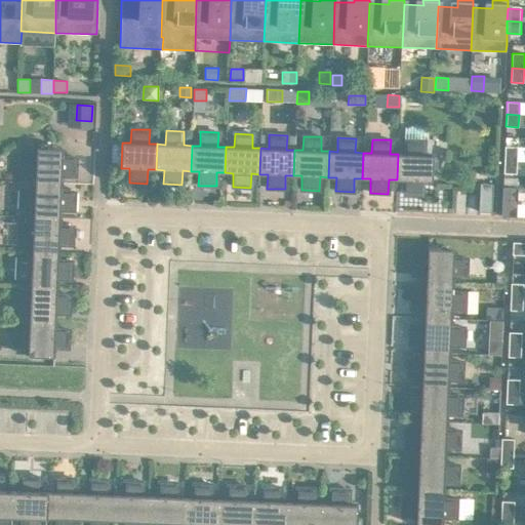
[(398,154),(397,179),(405,180),(404,194),(422,195),(422,180),(432,182),(433,156),(425,155),(425,142),(407,140),(406,155),(398,154)]
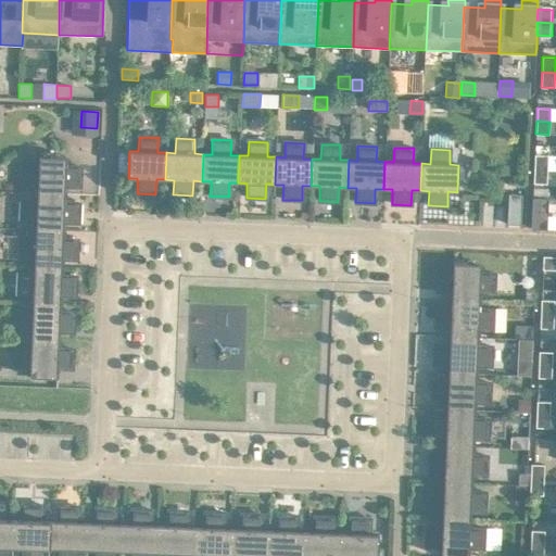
[(534,155),(534,169),(547,169),(547,155),(534,155)]
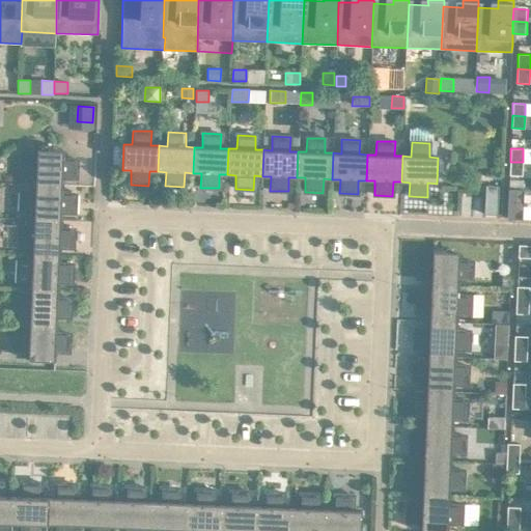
[(36,176),(35,185),(61,186),(62,177),(76,178),(77,160),(62,159),(63,150),(37,149),(36,158),(23,158),(22,175),(36,176)]
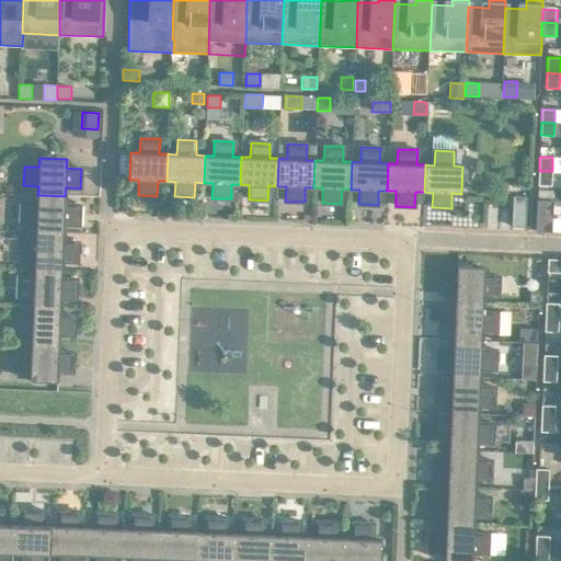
[(552,171),(539,171),(538,185),(551,185),(552,171)]
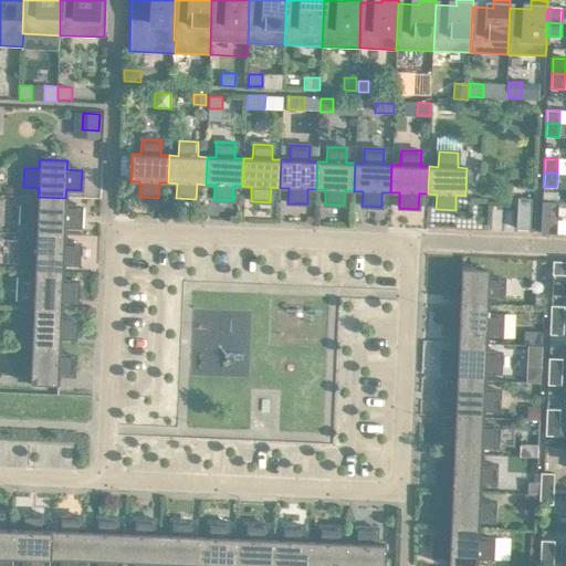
[(37,224),(37,234),(64,236),(64,227),(80,227),(81,208),(65,207),(65,198),(38,197),(38,206),(22,205),(21,224),(37,224)]
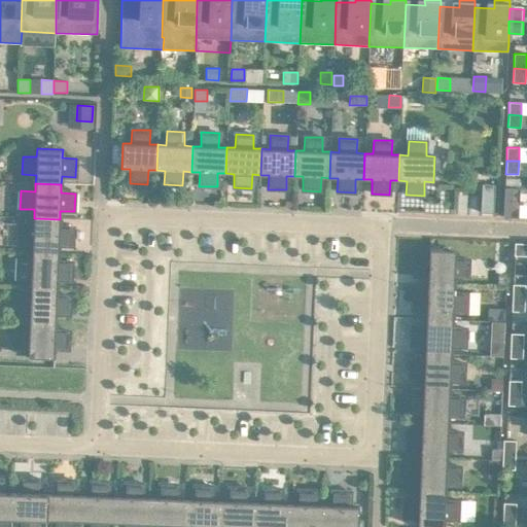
[(495,184),(483,184),(482,211),(494,211),(495,184)]
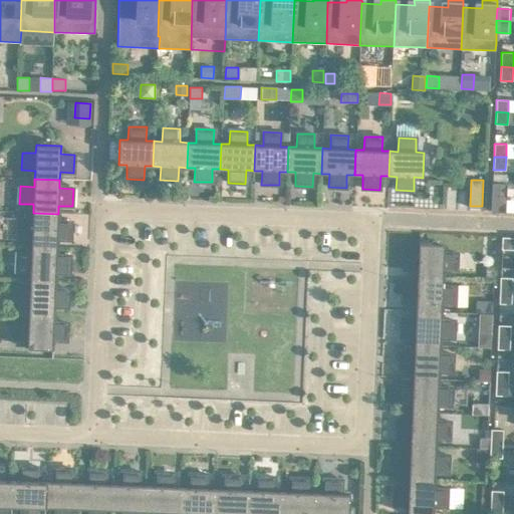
[(492,200),(506,201),(507,185),(493,184),(492,200)]
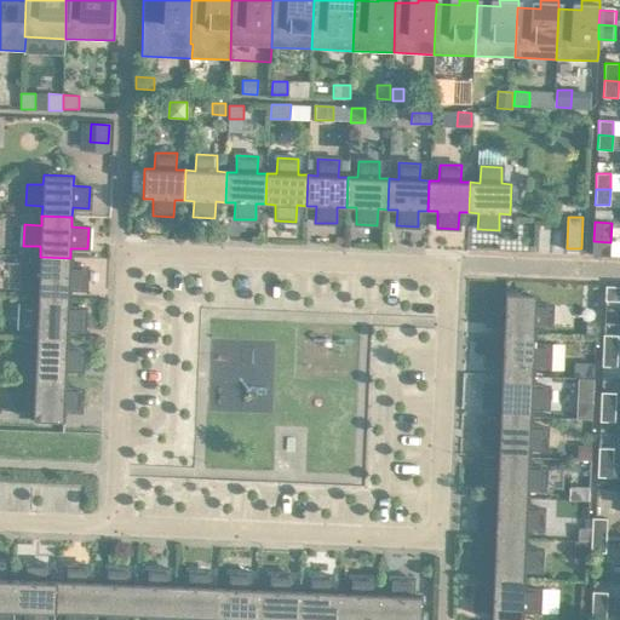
[(593,241),(592,256),(610,257),(610,242),(593,241)]
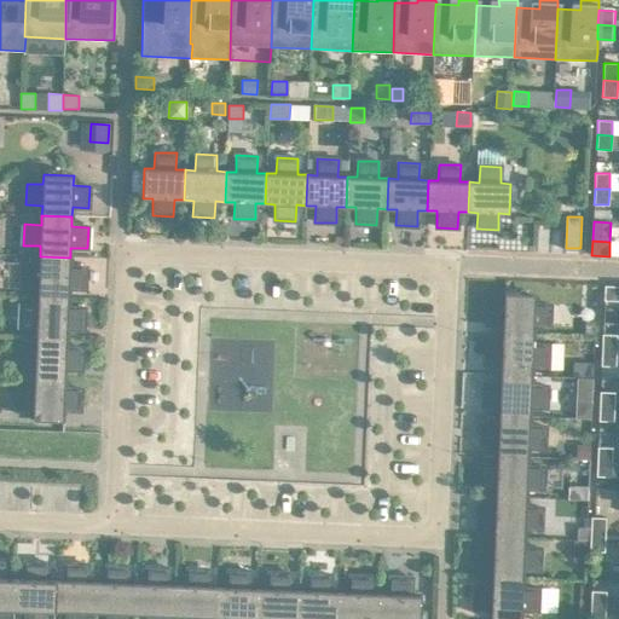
[(39,287),(38,296),(68,298),(69,288),(85,289),(86,267),(70,267),(70,258),(40,256),(39,266),(23,265),(22,287),(39,287)]
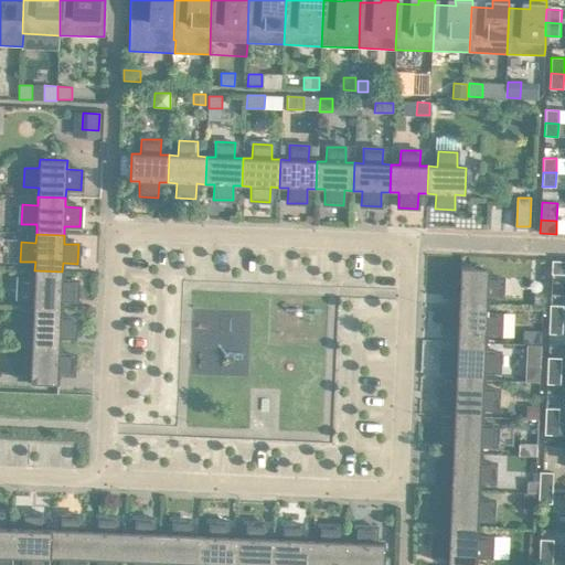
[(551,274),(552,275),(564,275),(564,260),(552,260),(551,274)]
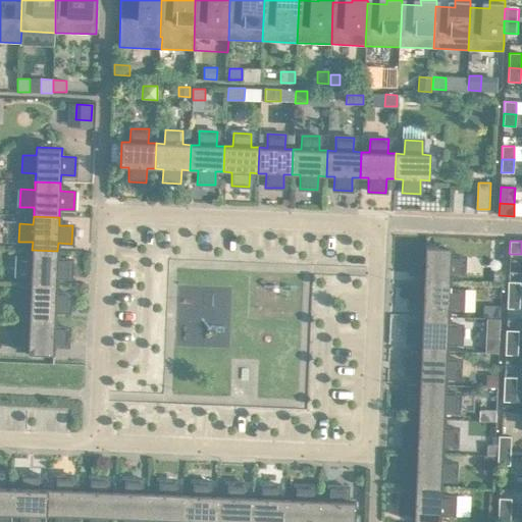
[(424,273),(424,281),(450,282),(450,274),(464,275),(464,257),(451,257),(451,248),(425,247),(425,256),(411,255),(410,273),(424,273)]
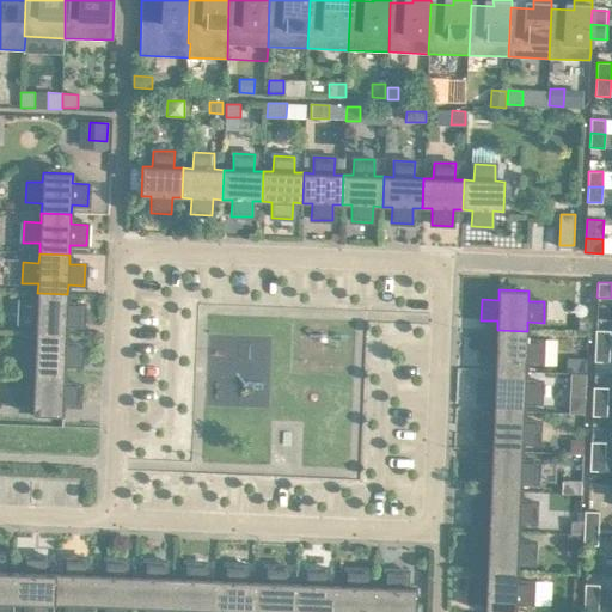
[(36,324),(36,334),(66,335),(66,325),(83,325),(84,305),(67,304),(67,294),(37,293),(37,303),(20,301),(20,323),(36,324)]
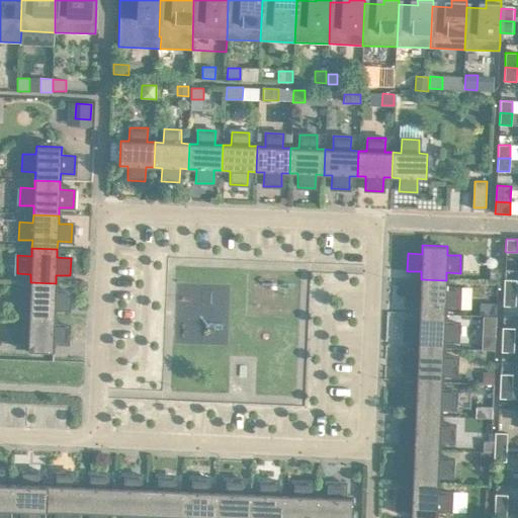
[(420,306),(419,314),(444,315),(445,307),(458,308),(459,289),(445,288),(446,280),(421,279),(420,287),(407,287),(406,305),(420,306)]
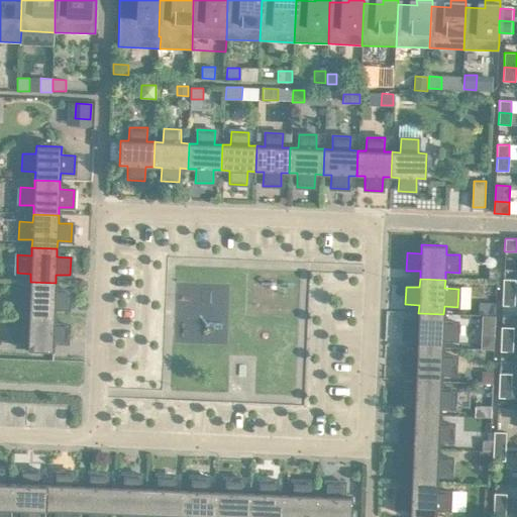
[(503,279),(502,293),(514,293),(515,280),(503,279)]
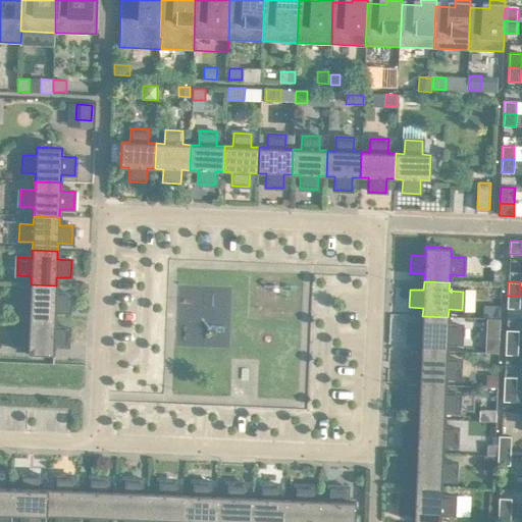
[(30,310),(29,318),(55,319),(55,311),(69,312),(69,294),(56,294),(56,285),(31,284),(31,293),(16,292),(15,310),(30,310)]
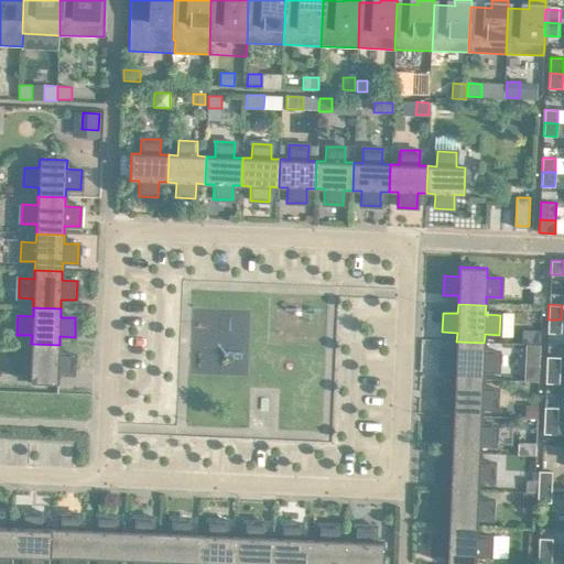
[(561,320),(548,320),(548,334),(561,334),(561,320)]
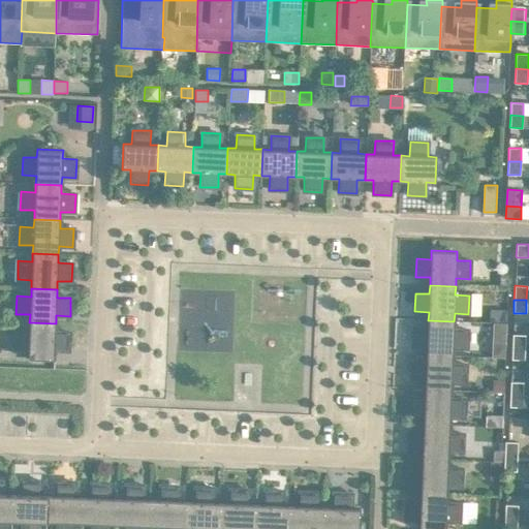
[(490,309),(490,322),(506,322),(507,310),(490,309)]
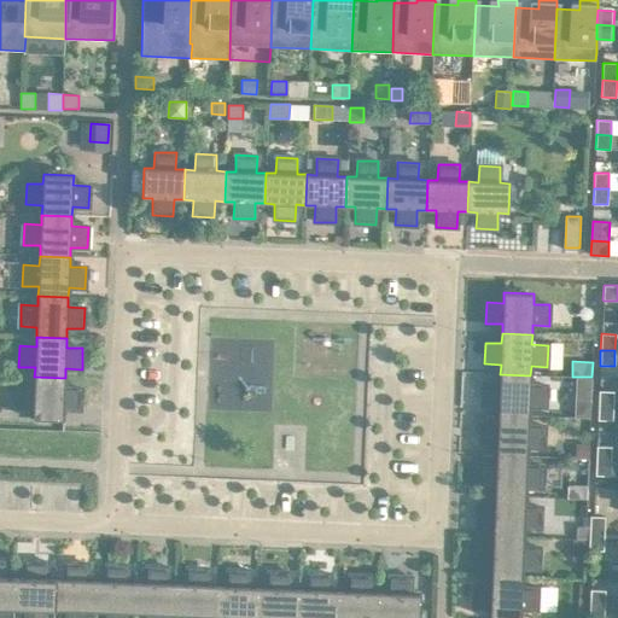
[(499,406),(499,414),(529,417),(529,407),(546,407),(546,386),(530,385),(530,375),(500,374),(500,384),(483,383),(482,404),(499,406)]
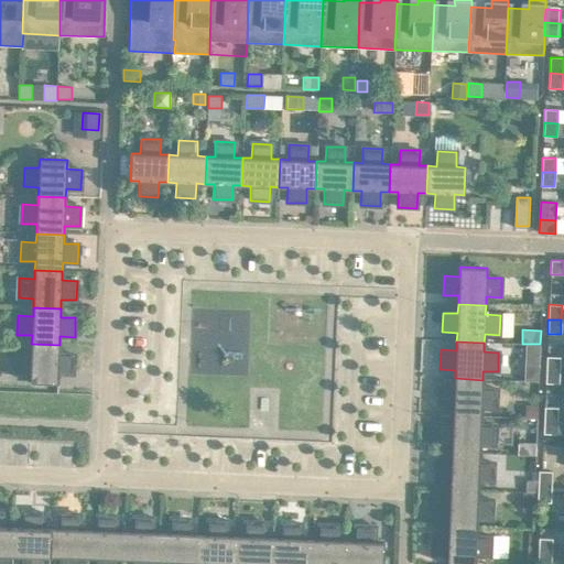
[(60,345),(31,344),(31,353),(17,353),(15,371),(31,372),(30,382),(57,383),(58,373),(73,375),(74,355),(58,354),(60,345)]
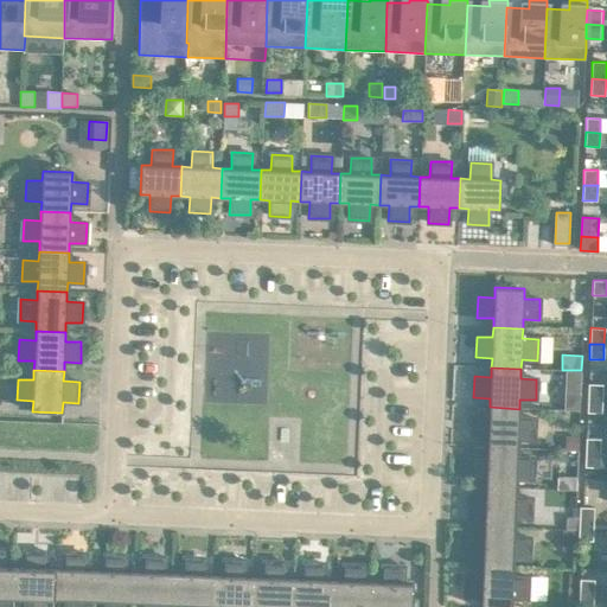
[(588,384),(588,398),(602,400),(602,385),(588,384)]
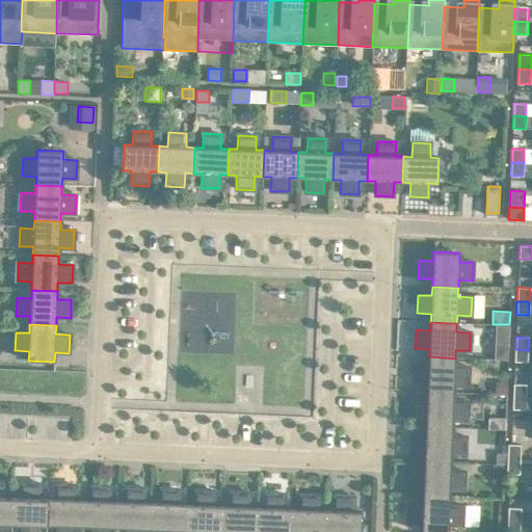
[(496,344),(495,358),(507,360),(508,345),(496,344)]
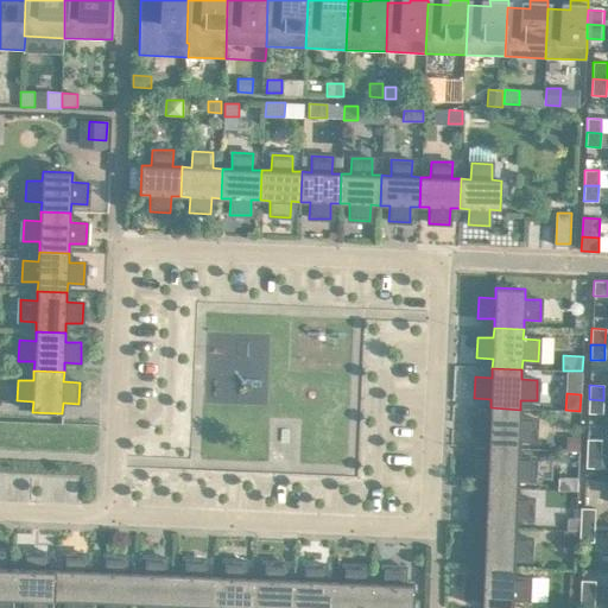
[(603,400),(589,399),(588,413),(602,415),(603,400)]
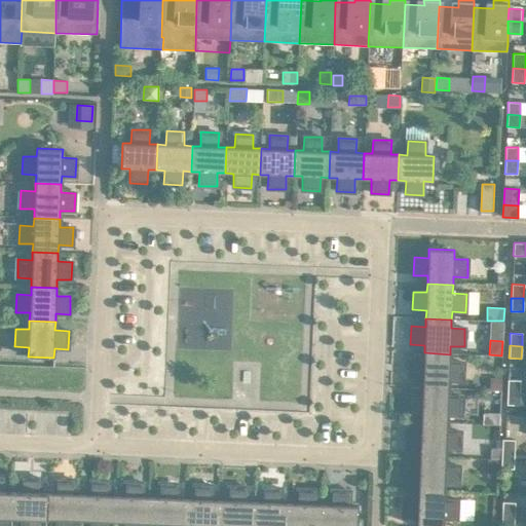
[(423,379),(422,387),(448,388),(449,380),(462,381),(463,363),(449,363),(450,354),(424,352),(424,362),(410,361),(409,379),(423,379)]
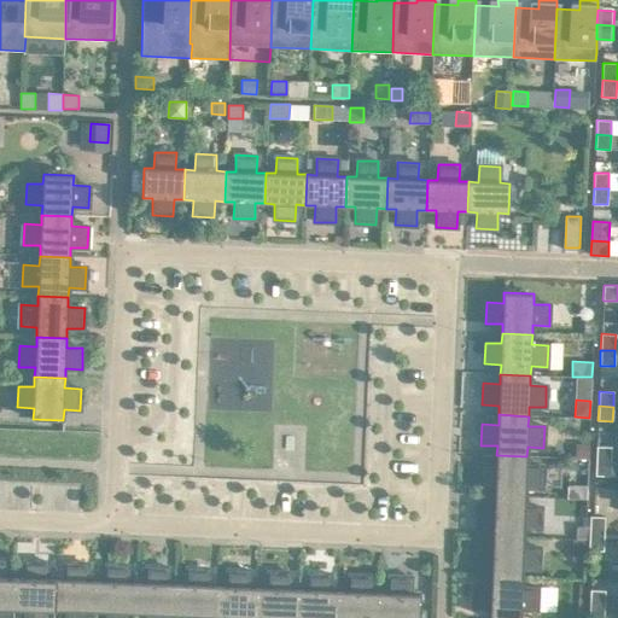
[(576,444),(576,459),(589,459),(589,444),(576,444)]
